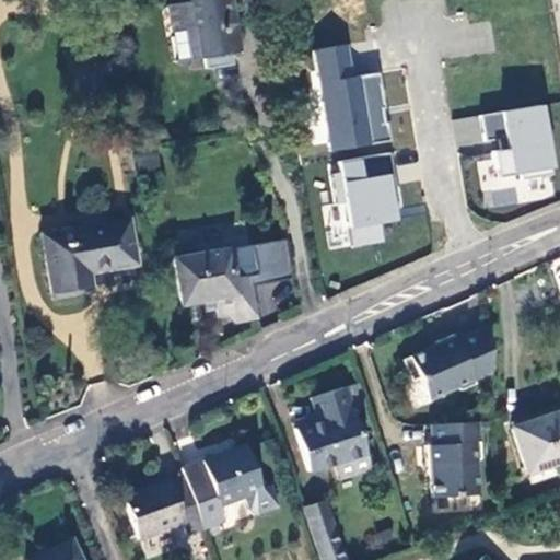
[(242,53),(231,0),(164,0),(177,63),(242,53)]
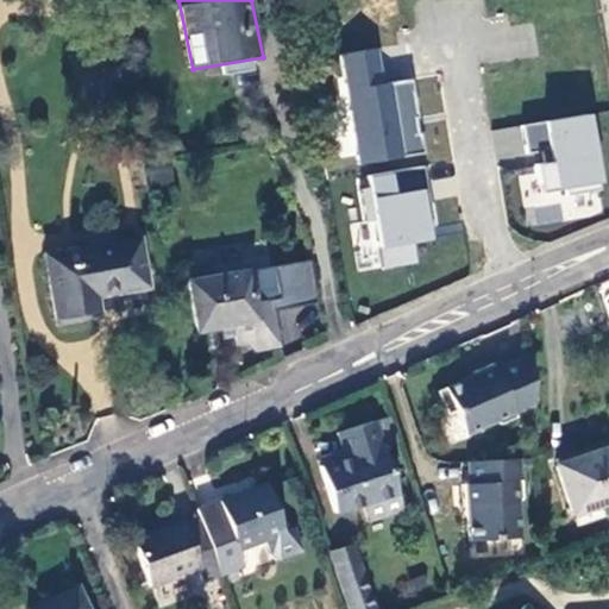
[(343,55),(362,163),(425,154),(414,80),(387,83),(382,49),(343,55)]
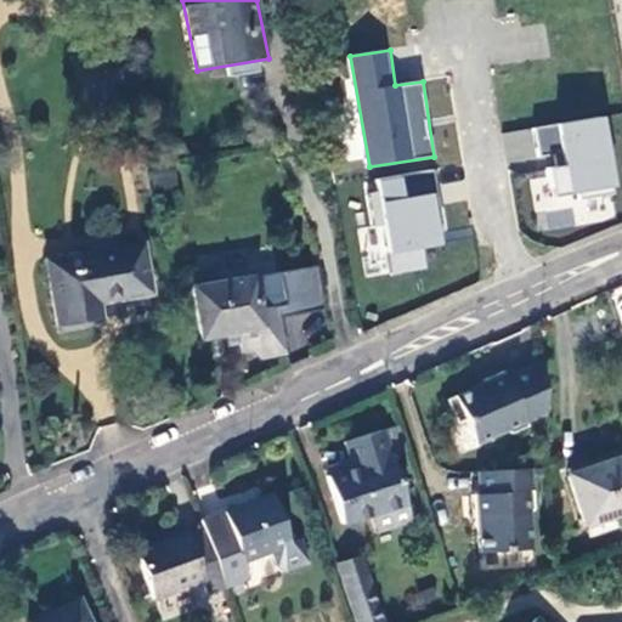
[(547,168),(554,199),(618,190),(608,117),(532,128),(538,157),(553,153),(555,167),(547,168)]
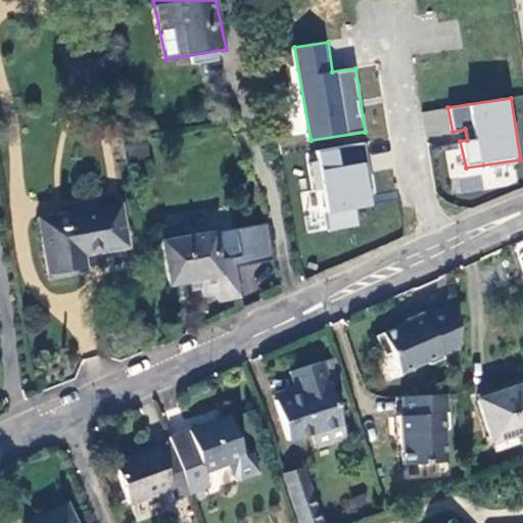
[(146,155),(144,136),(128,138),(130,157),(146,155)]
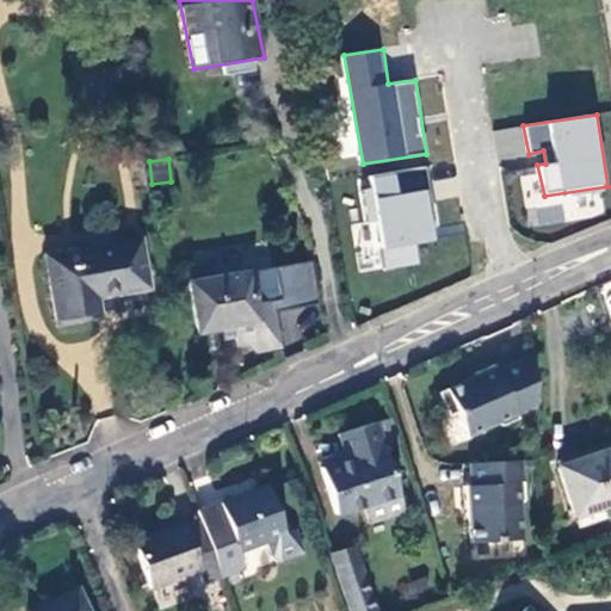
[(351,223),(359,275),(420,263),(417,245),(437,240),(426,168),(369,177),(371,187),(359,190),(364,221),(351,223)]
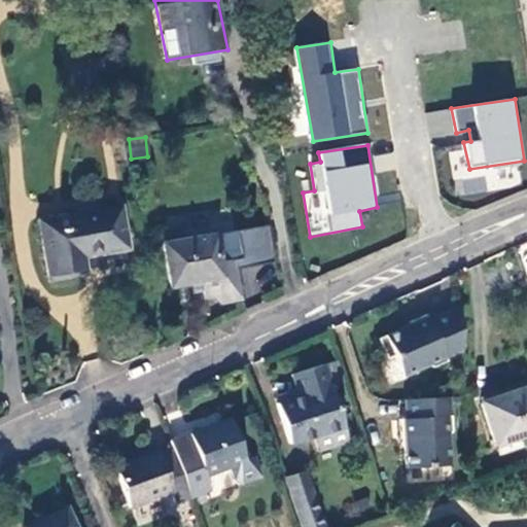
[(128,249),(120,207),(39,221),(48,275),(73,272),(72,259),(82,257),(128,249)]
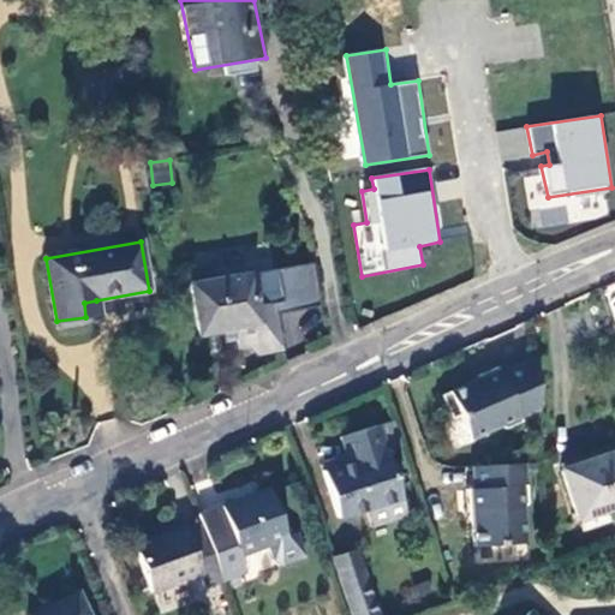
[(273,305),(275,316),(321,309),(314,264),(302,267),(305,287),(281,291),(284,304),(273,305)]
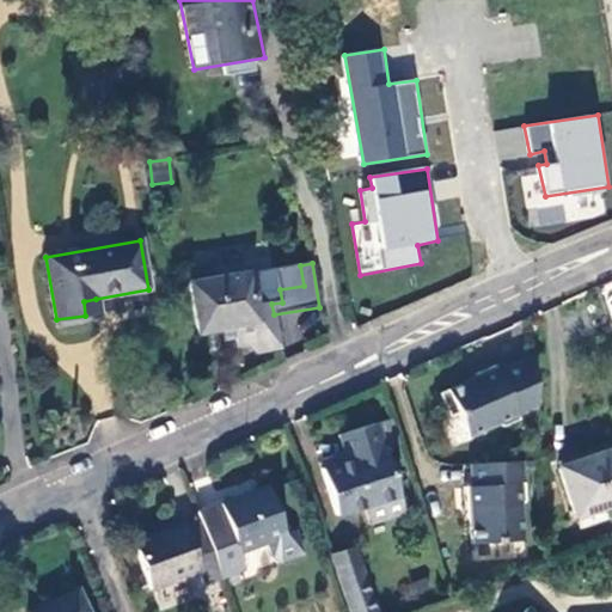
[(300,265),(189,283),(197,334),(219,330),(221,342),(234,340),(237,348),(248,346),(255,352),(280,347),(274,314),(271,304),(282,303),(280,289),(304,286),(300,265)]
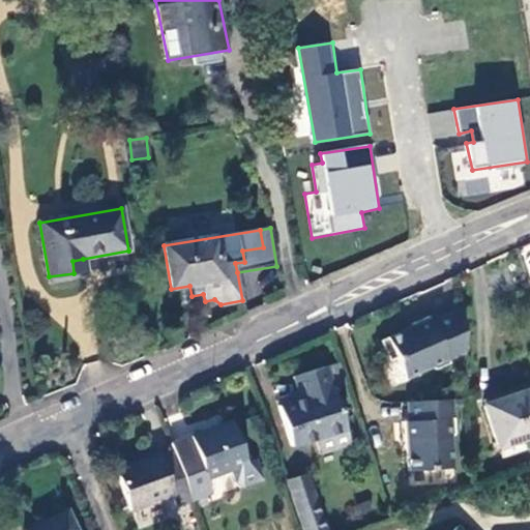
[(85,270),(83,259),(72,261),(74,273),(85,270)]
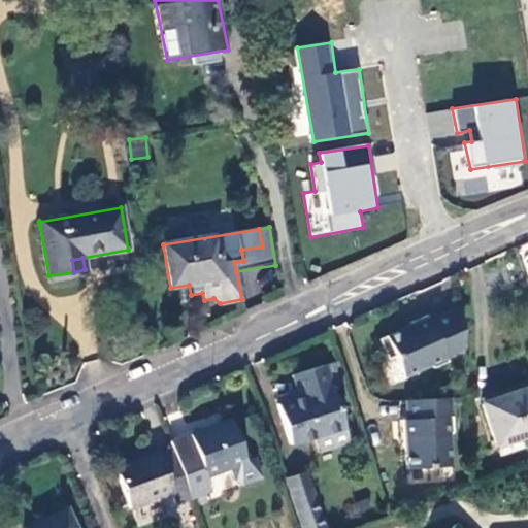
[(446,359),(462,352),(459,308),(428,322),(426,317),(408,325),(409,327),(377,341),(387,361),(394,358),(402,378),(427,367),(432,369),(447,363),(446,359)]
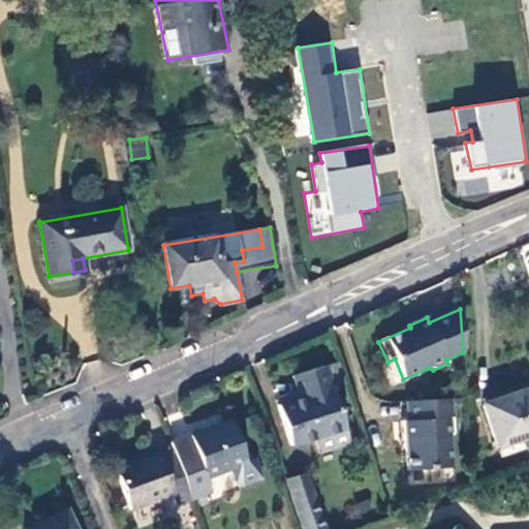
[(348,443),(323,367),(292,377),(297,391),(300,398),(277,405),(290,446),(314,438),(319,453),(348,443)]
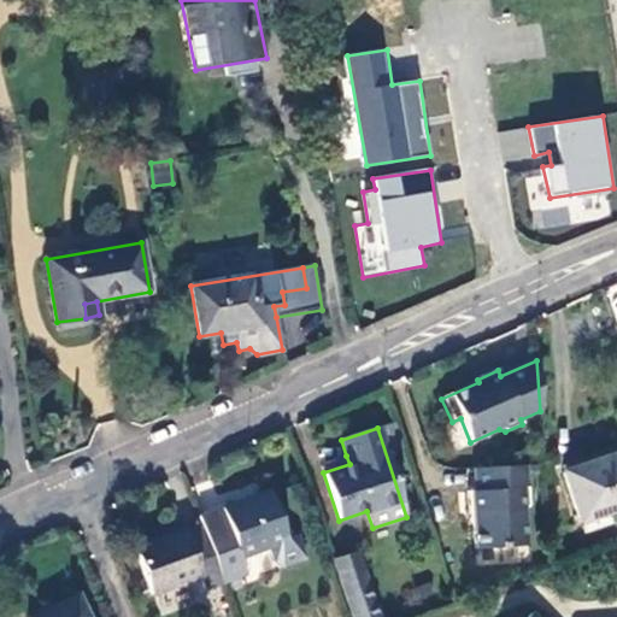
[(616,507),(616,453),(589,463),(592,468),(564,479),(580,522),(607,511),(616,507)]
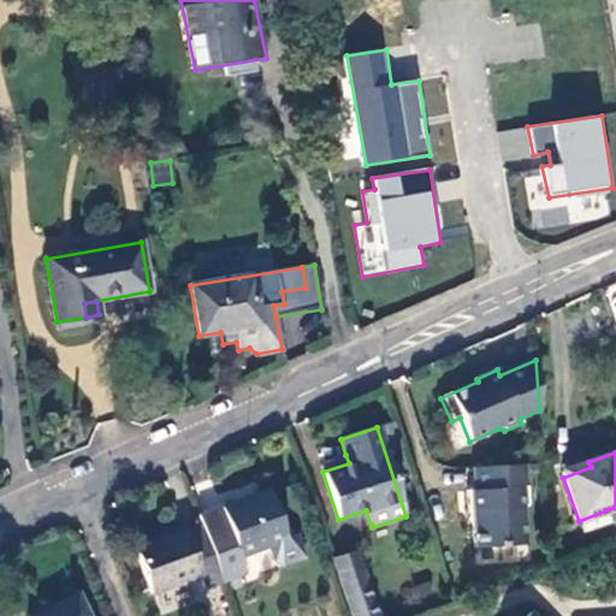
[(349,463),(345,455),(320,463),(323,472),(349,463)]
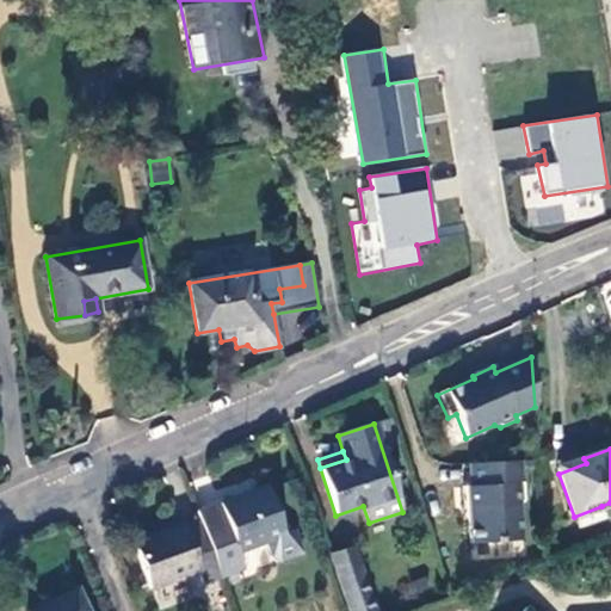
[(519,506),(524,501),(520,462),(469,466),(470,488),(463,488),(466,511),(469,510),(471,545),(522,541),(519,506)]
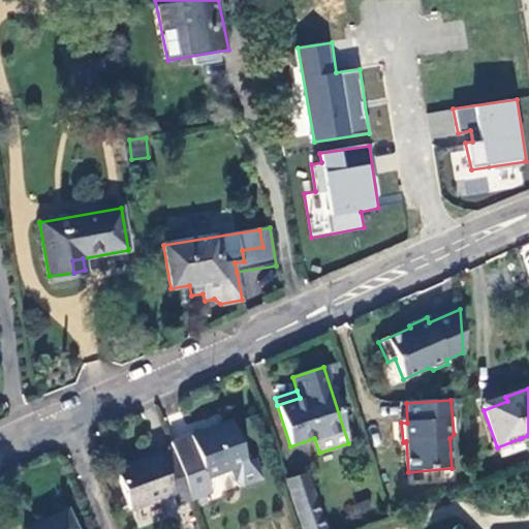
[(231,422),(169,442),(174,452),(192,501),(212,494),(207,479),(247,465),(231,422)]
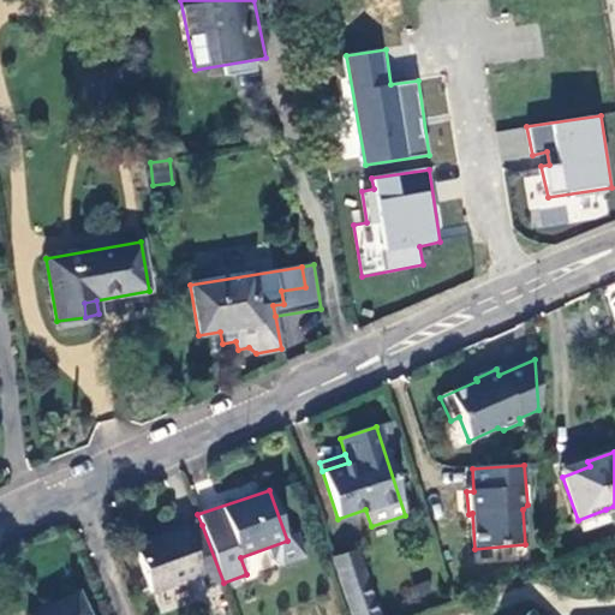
[(610,523),(605,509),(578,520),(581,532),(610,523)]
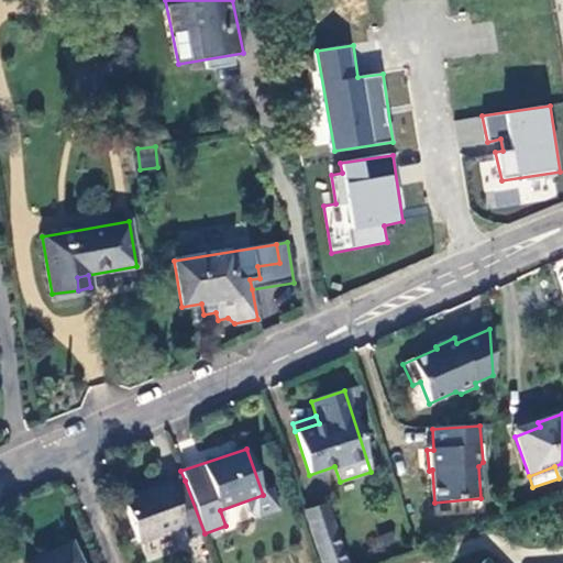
[(187,539),(205,533),(185,481),(169,487),(168,483),(122,500),(139,543),(181,528),(187,539)]
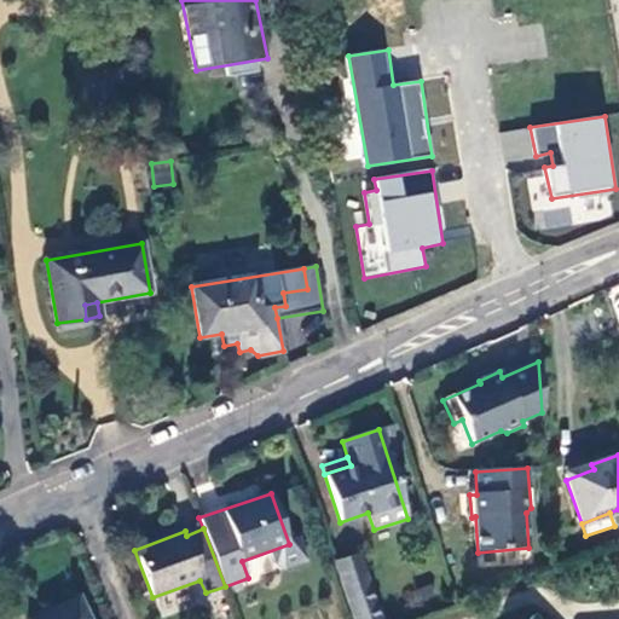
[(335,561),(342,582),(365,574),(358,554),(335,561)]
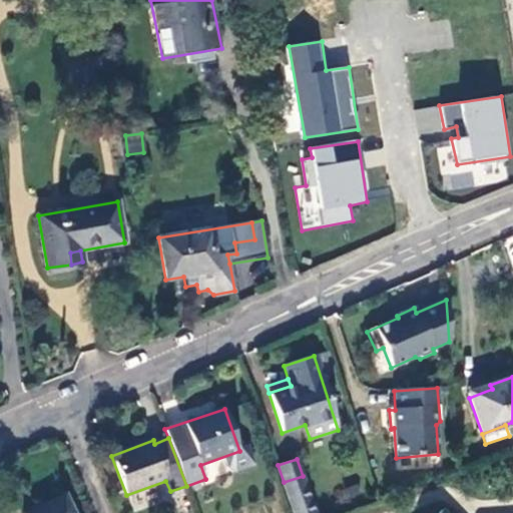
[(315,512),(303,476),(284,482),(295,512),(315,512)]
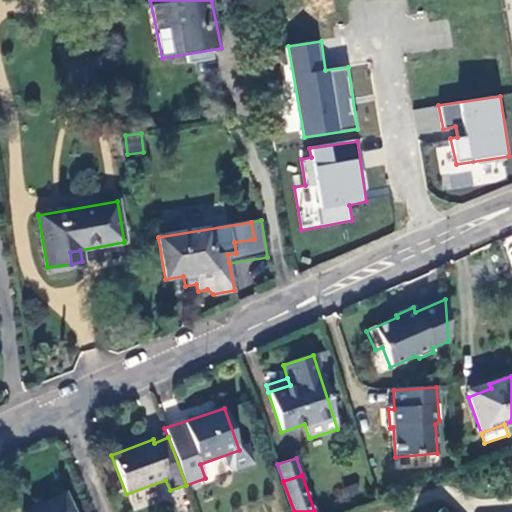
[(337,503),(362,495),(358,483),(333,491),(337,503)]
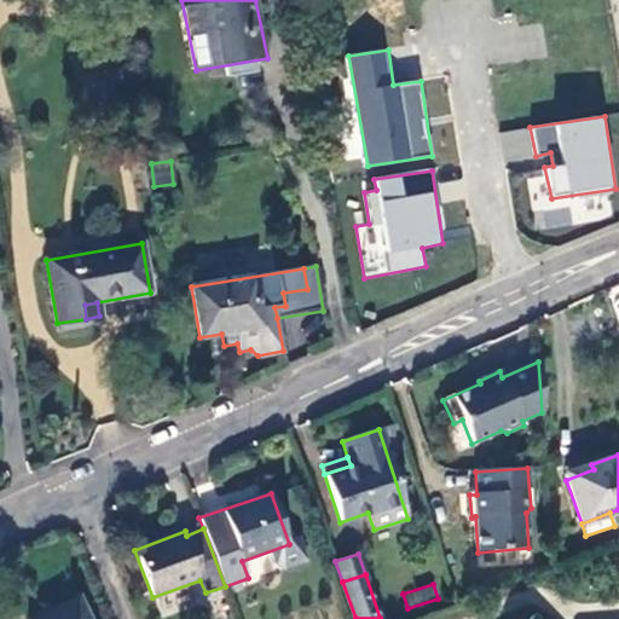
[(87,618),(77,597),(32,618),(87,618)]
